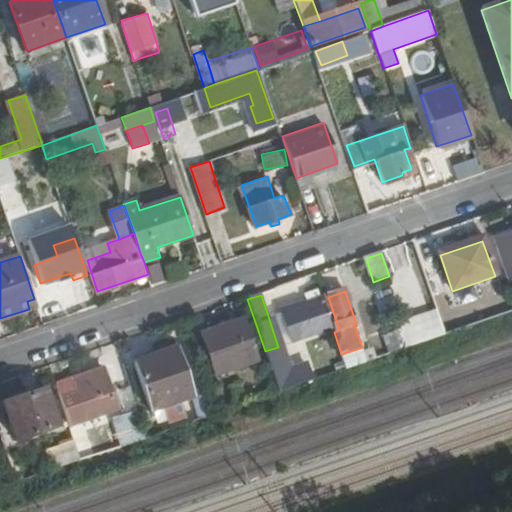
[(284,313),(294,342),(295,343),(333,330),(323,299),(284,313)]
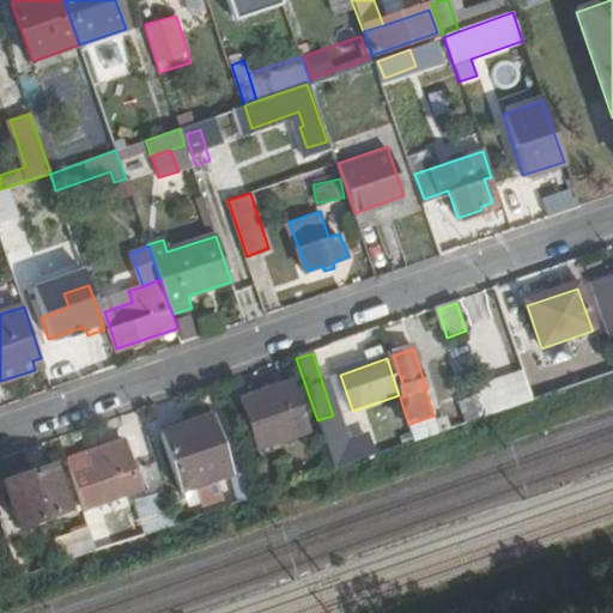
[(525,370),(473,384),(483,416),(533,400),(525,370)]
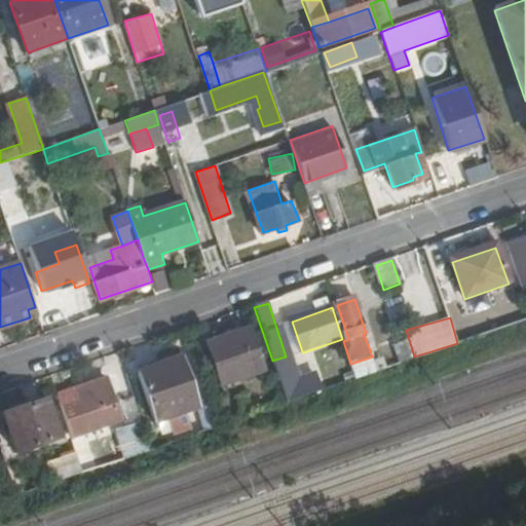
[(276,328),(286,357),(289,355),(290,357),(302,351),(292,322),(276,328)]
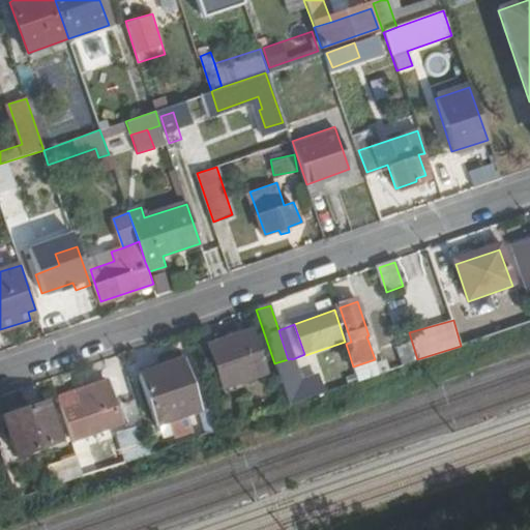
[(211,348),(226,389),(265,375),(252,334),(211,348)]
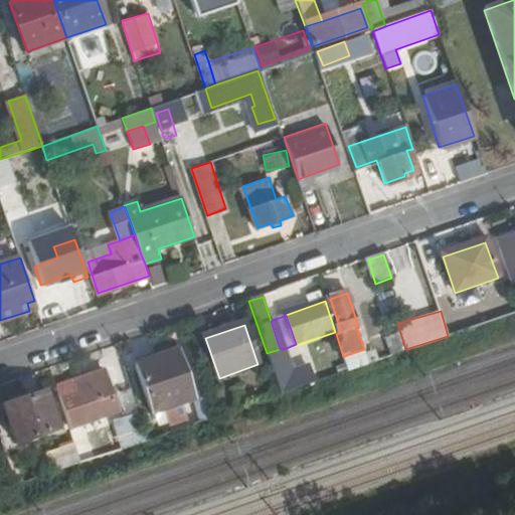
[(270,352),(276,372),(290,367),(284,349),(283,348),(280,349),(270,352)]
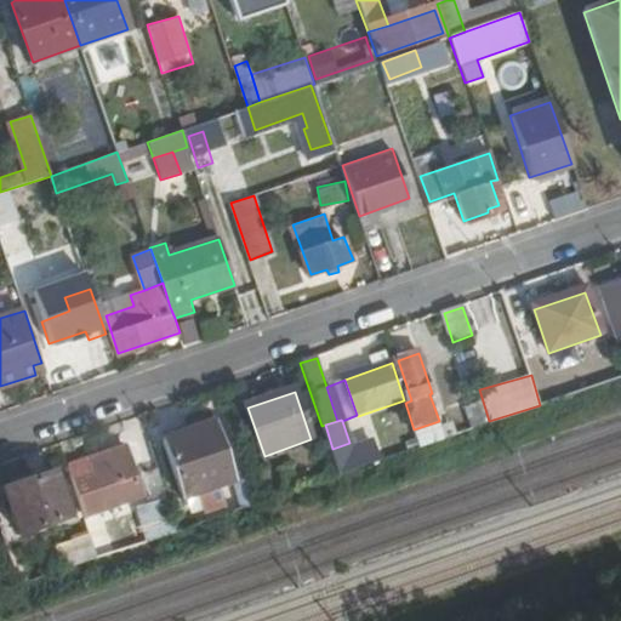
[(165,443),(186,499),(237,482),(216,425),(165,443)]
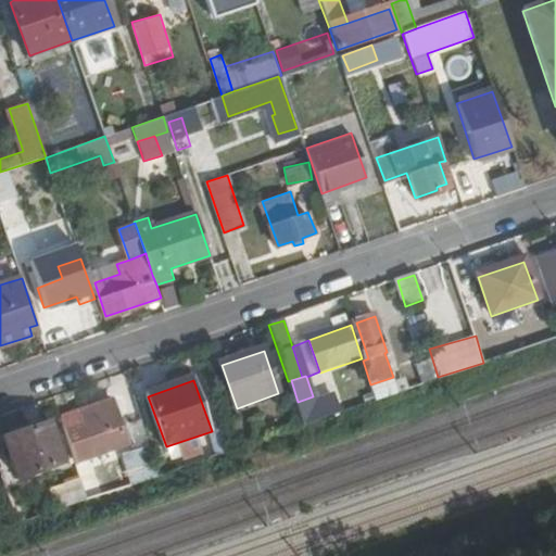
[(65,429),(76,459),(95,453),(96,456),(128,445),(113,402),(95,408),(98,419),(65,429)]
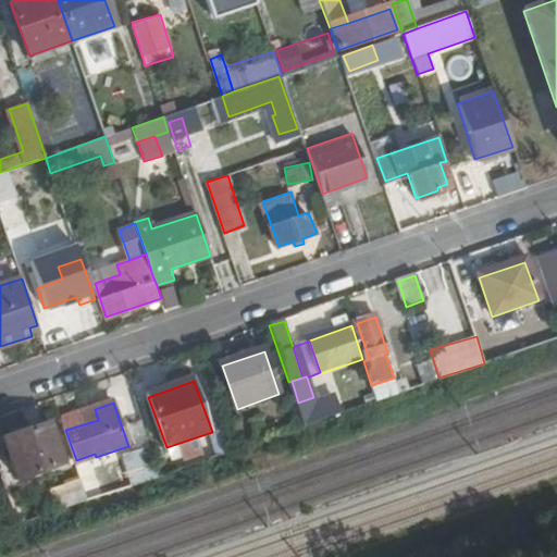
[(4,438),(19,481),(62,466),(49,423),(4,438)]
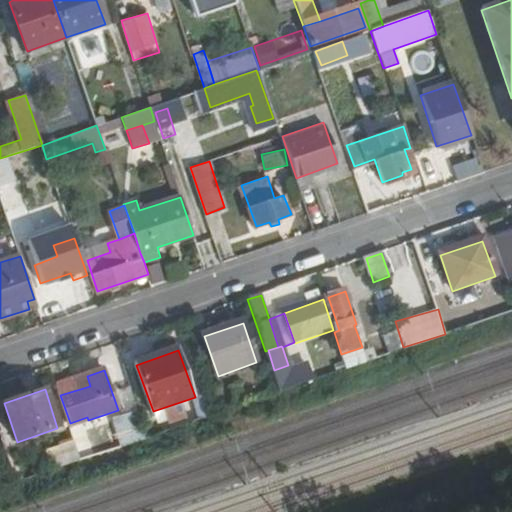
[(122,416),(132,444),(149,438),(140,411),(122,416)]
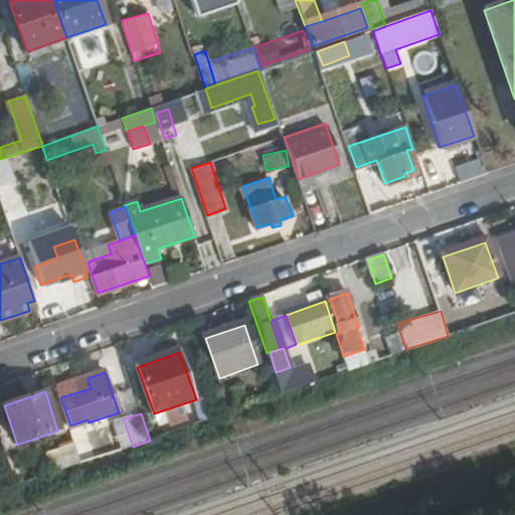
[(76,444),(83,464),(98,459),(91,439),(76,444)]
